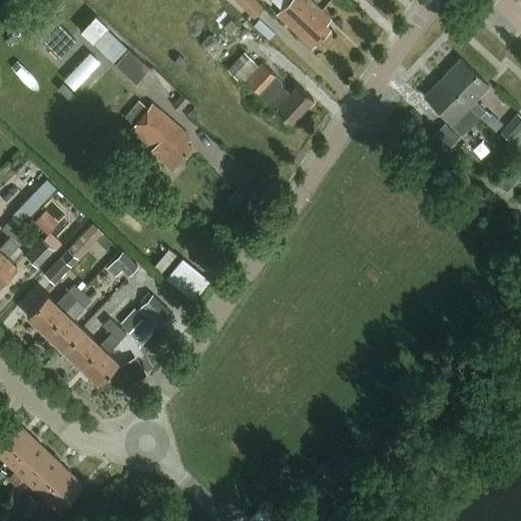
[(253,0),(233,0),(251,18),(262,8),(253,0)]
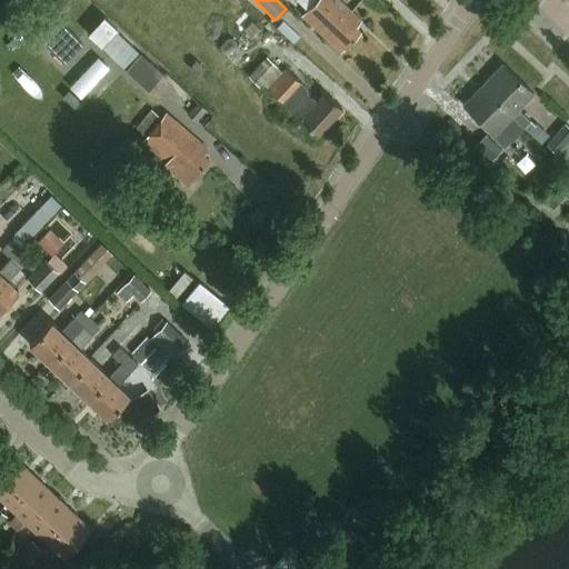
[(356,27),(361,21),(339,0),(313,0),(301,15),(340,52),(360,31),(356,27)]
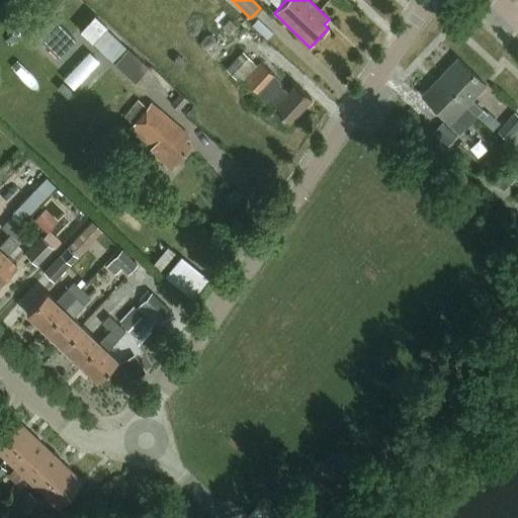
[(76,39),(60,23),(42,39),(59,57),(76,39)]
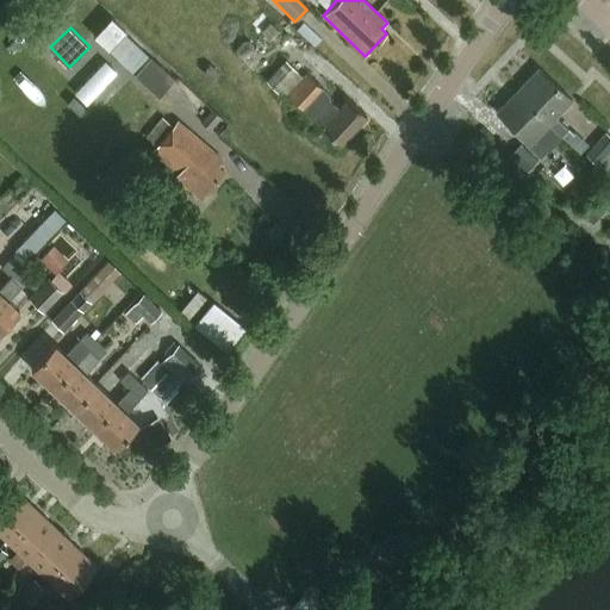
[(109,47),(135,72),(159,95),(173,81),(149,57),(123,31),(109,47)]
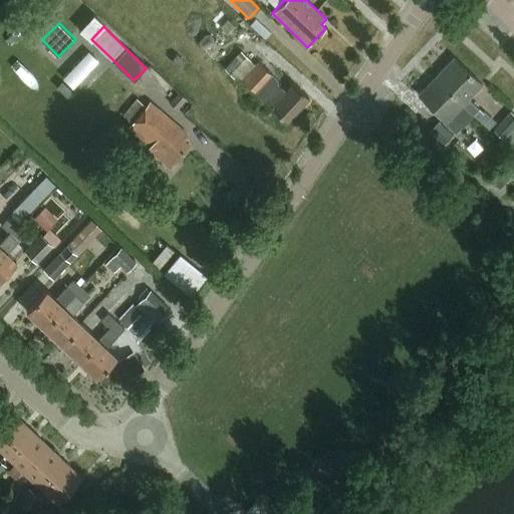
[(453,57),(435,75),(463,102),(461,104),(472,114),(478,108),(467,98),(481,83),(453,57)]
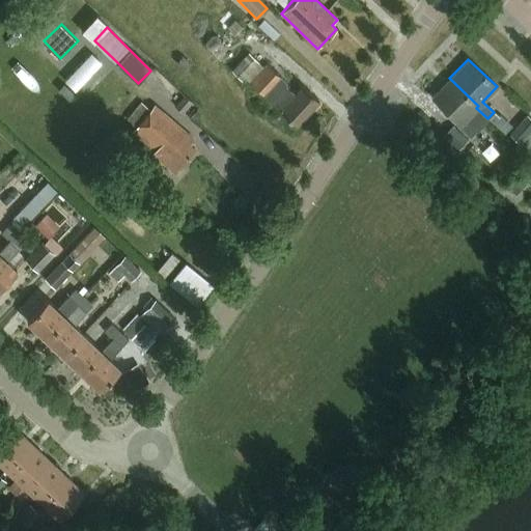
[(296,124),(318,100),(302,85),(295,93),(285,86),(285,82),(267,64),(249,82),(296,124)]
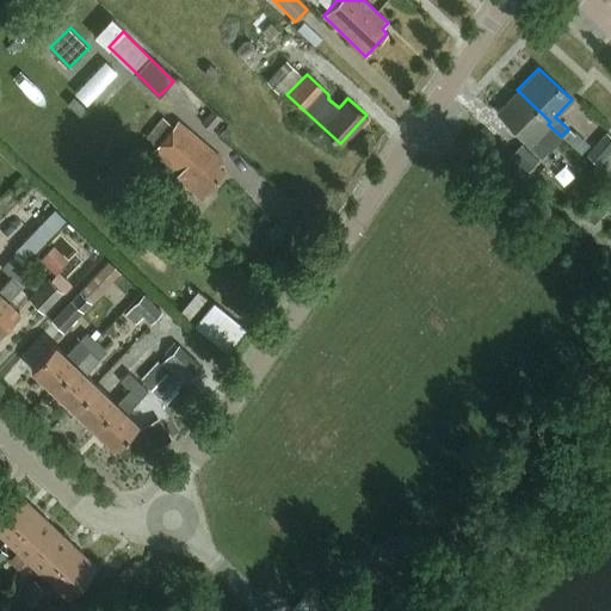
[(517,90),(497,112),(529,143),(526,146),(541,159),(547,150),(535,139),(548,124),(550,122),(517,90)]
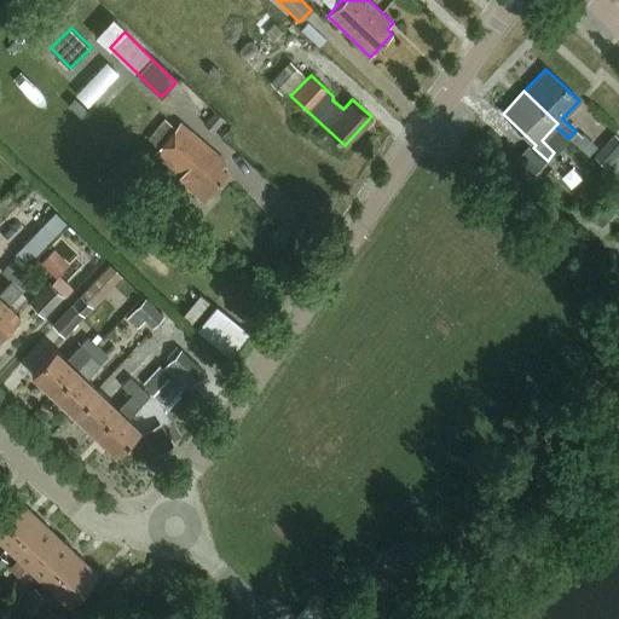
[(224,117),(214,110),(203,122),(213,131),(224,117)]
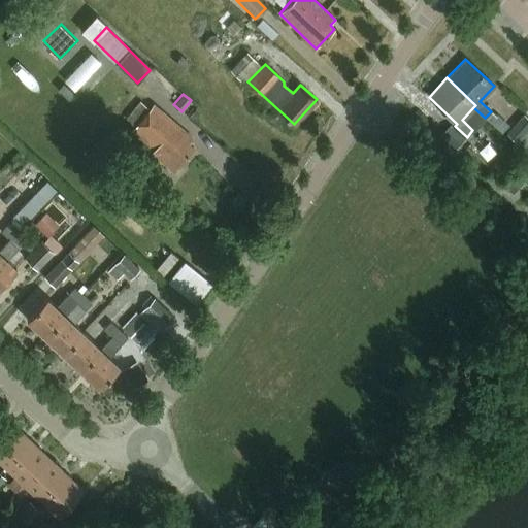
[(140,101),(126,118),(134,125),(130,130),(153,150),(150,153),(172,172),(193,147),(187,142),(192,137),(153,104),(149,108),(140,101)]
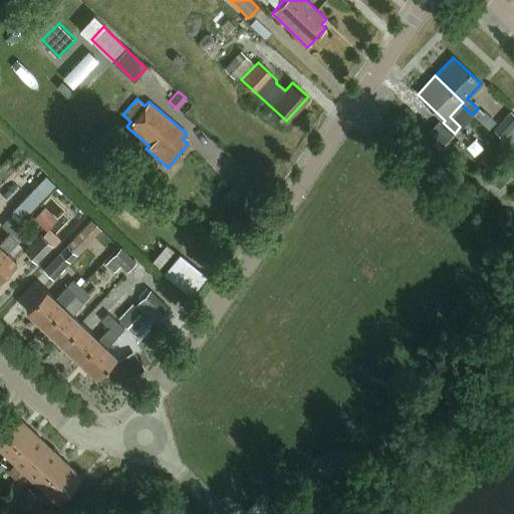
[(504,139),(513,126),(513,113),(512,112),(496,131),(504,139)]
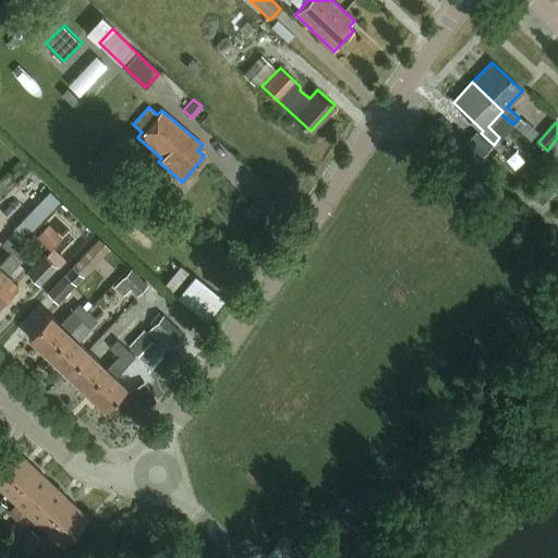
[(484,156),(494,147),(477,132),(469,141),(484,156)]
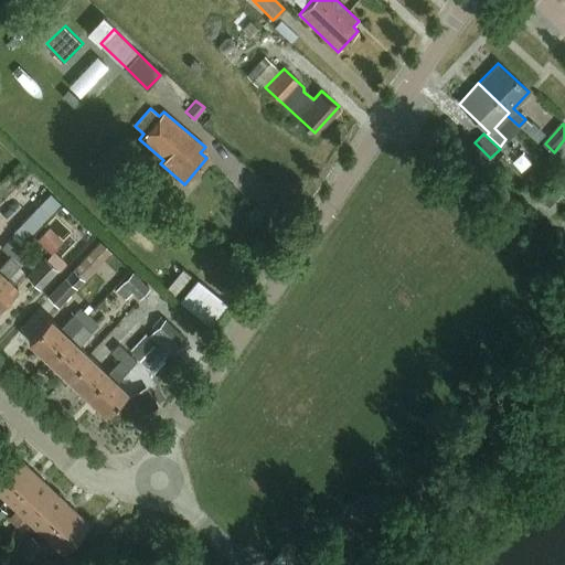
[(50,226),(36,238),(51,253),(64,240),(50,226)]
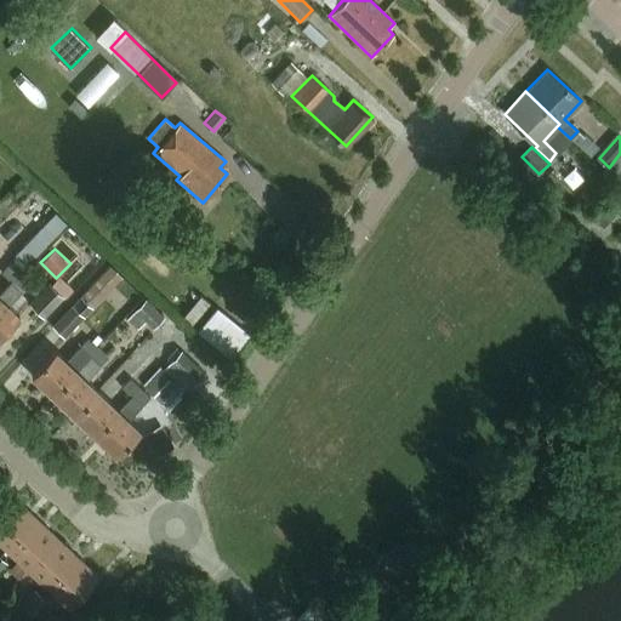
[(10,263),(1,272),(11,281),(20,272),(10,263)]
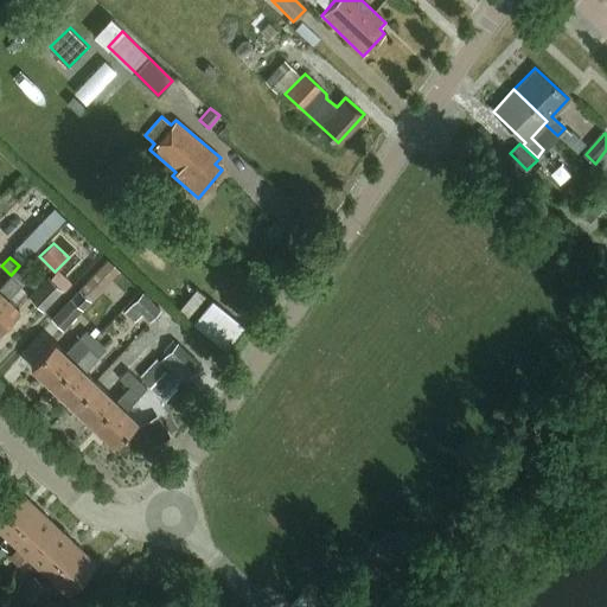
[(80,288),(90,299),(119,270),(108,260),(80,288)]
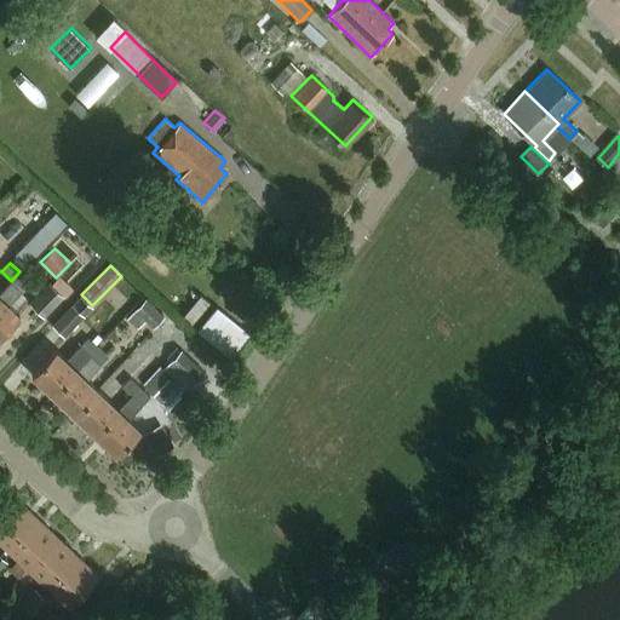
[(0,292),(0,333),(18,315),(9,306),(30,282),(19,271),(11,281),(0,292)]
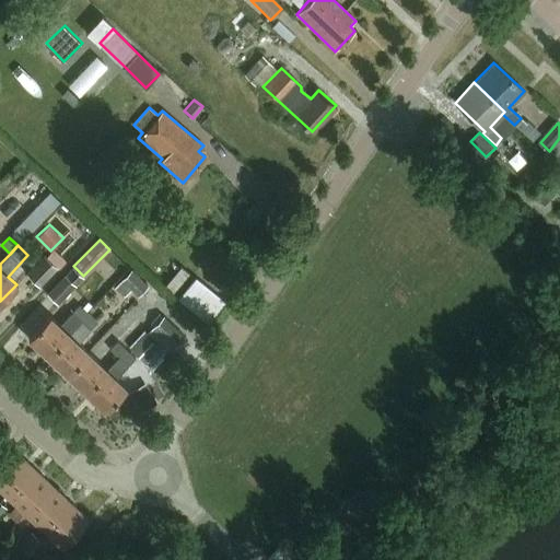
[(63,260),(56,253),(49,259),(44,254),(26,272),(39,286),(63,260)]
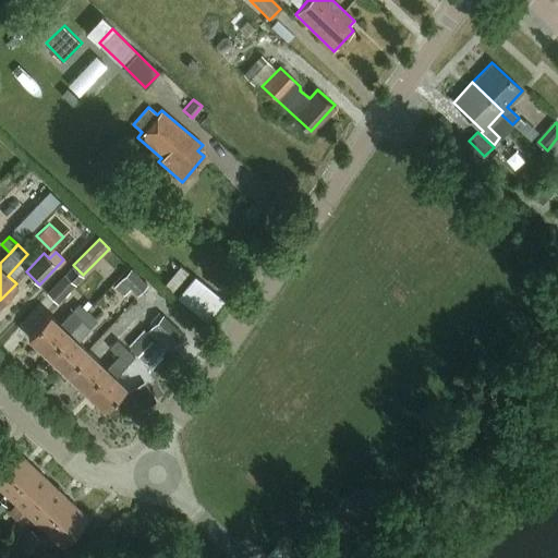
[(83,276),(71,265),(47,292),(58,302),(83,276)]
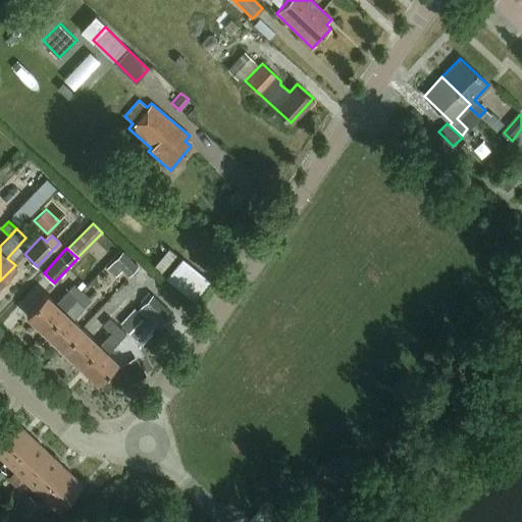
[(138,264),(122,250),(107,266),(115,274),(122,267),(129,273),(138,264)]
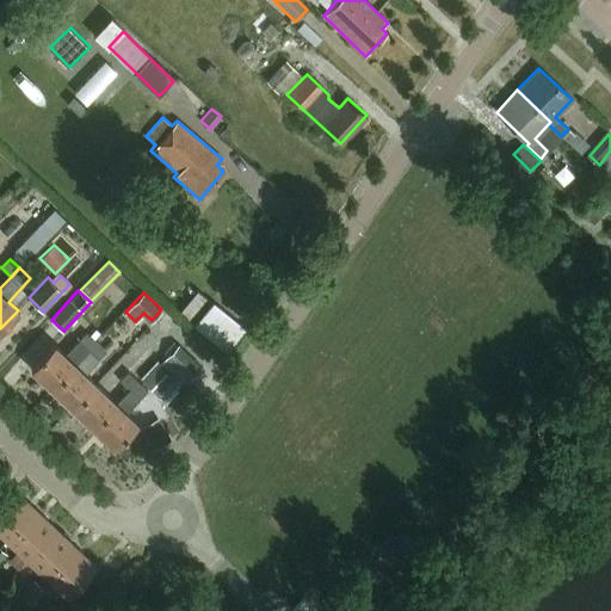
[(229,349),(248,326),(215,298),(196,321),(229,349)]
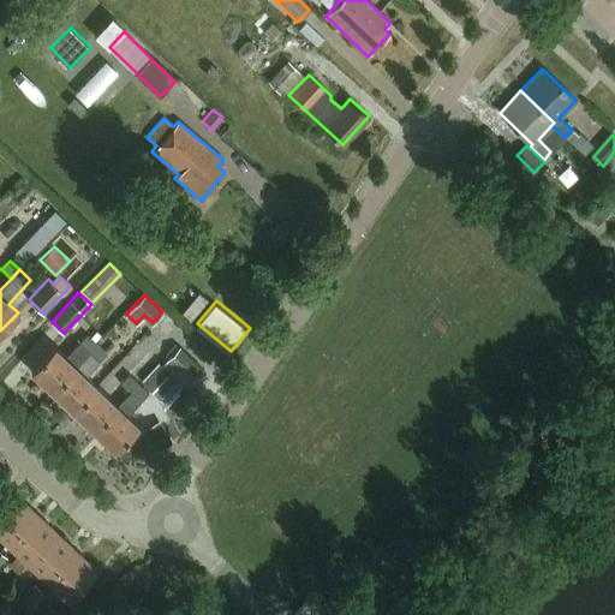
[(99,345),(88,334),(65,358),(53,346),(30,370),(53,392),(90,352),(99,345)]
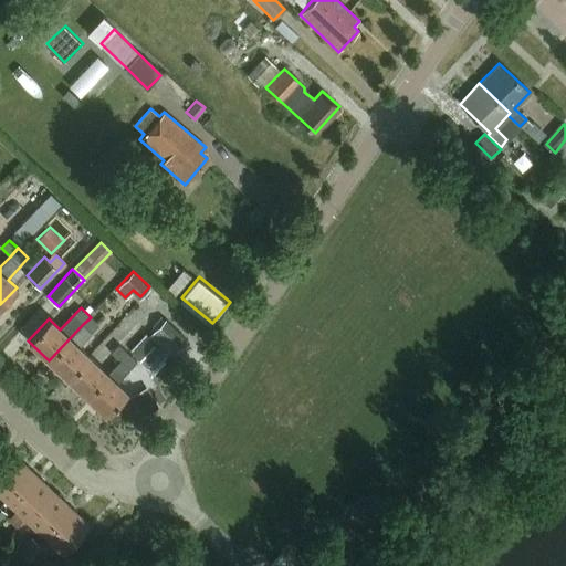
[(91,317),(83,324),(49,360),(67,379),(88,356),(79,347),(100,326),(91,317)]
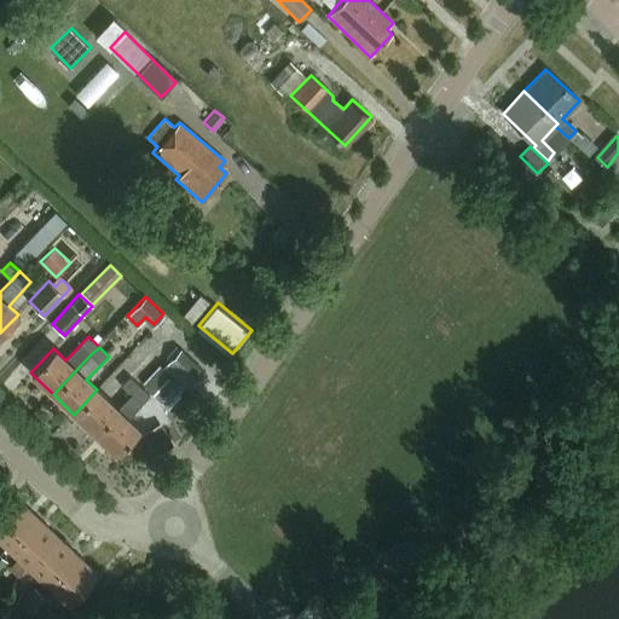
[(202,371),(179,348),(160,369),(157,365),(140,382),(158,399),(174,382),(175,385),(183,377),(190,385),(202,371)]
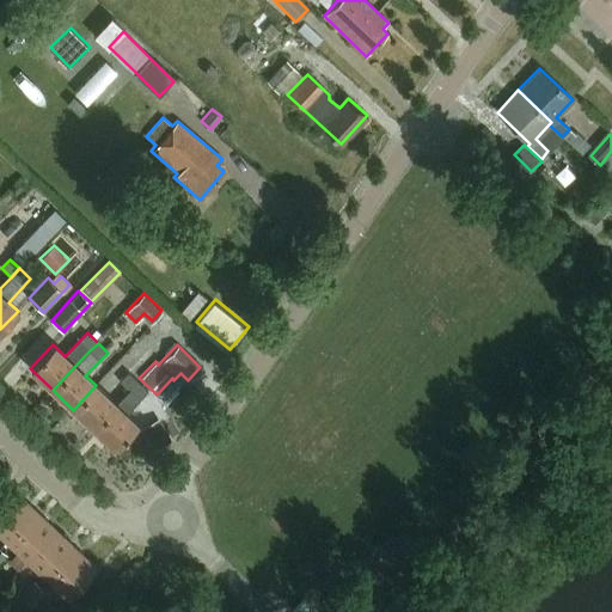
[(129,372),(121,381),(129,390),(138,380),(129,372)]
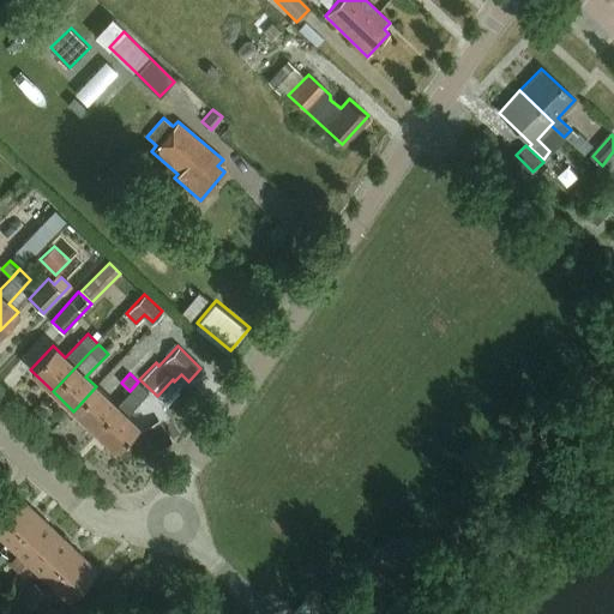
[(116,407),(94,431),(114,450),(137,426),(127,416),(150,392),(138,381),(130,391),(116,405),(116,407)]
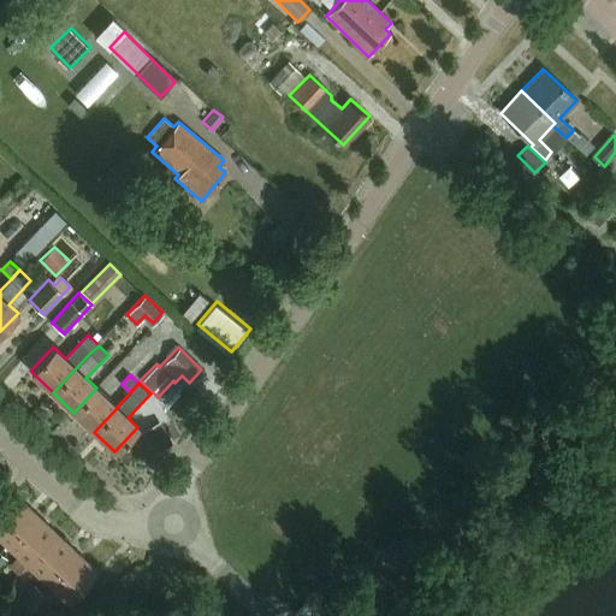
[(96,388),(73,413),(94,432),(117,408),(117,407),(96,388)]
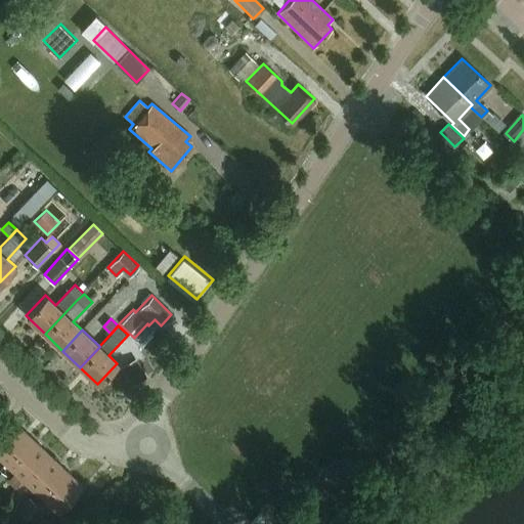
[(146,377),(136,357),(122,365),(132,385),(146,377)]
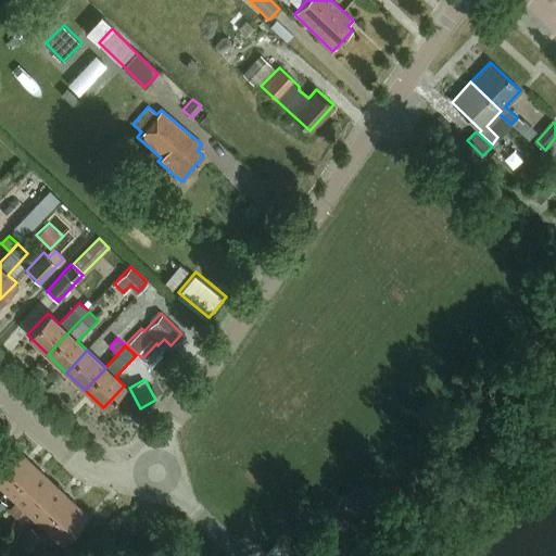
[(12,446),(0,458),(0,487),(4,491),(30,464),(12,446)]
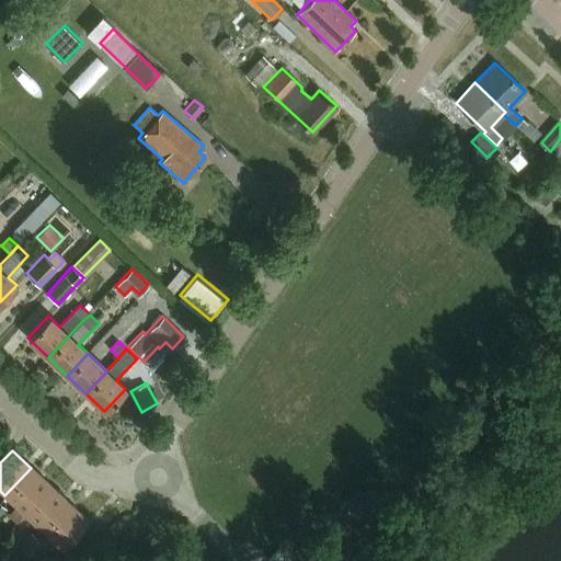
[(31,468),(4,495),(22,513),(48,485),(31,468)]
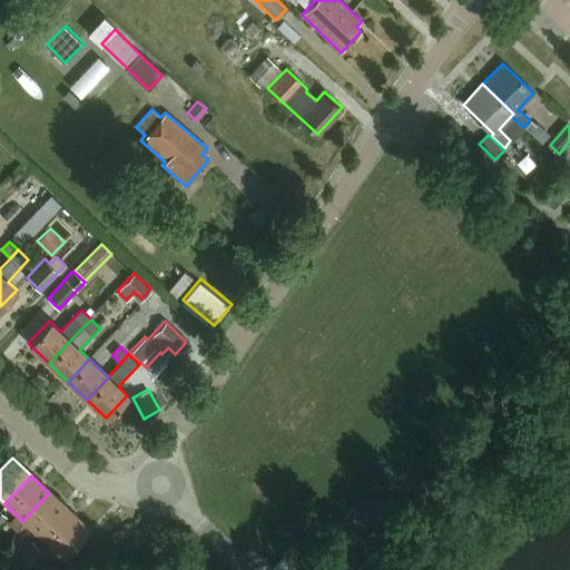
[(49,493),(22,521),(41,539),(68,511),(49,493)]
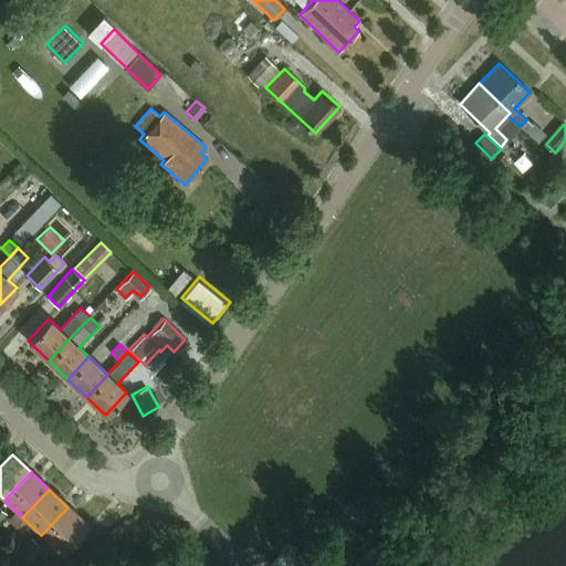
[(67,507),(41,535),(60,553),(86,525),(67,507)]
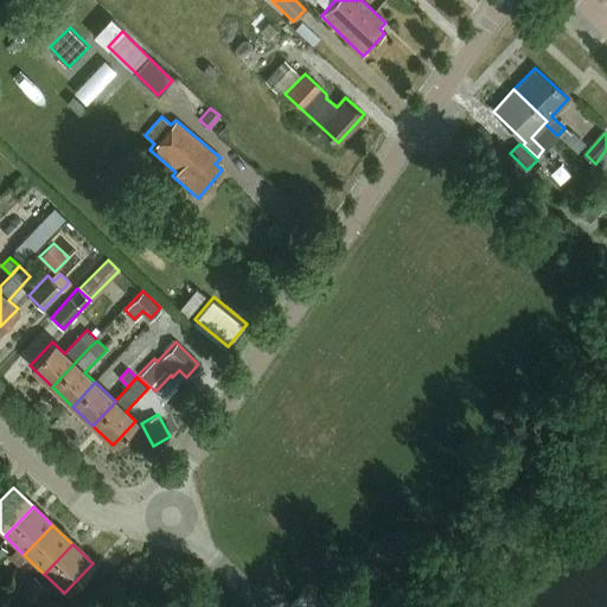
[(32,575),(19,587),(25,593),(38,581),(32,575)]
